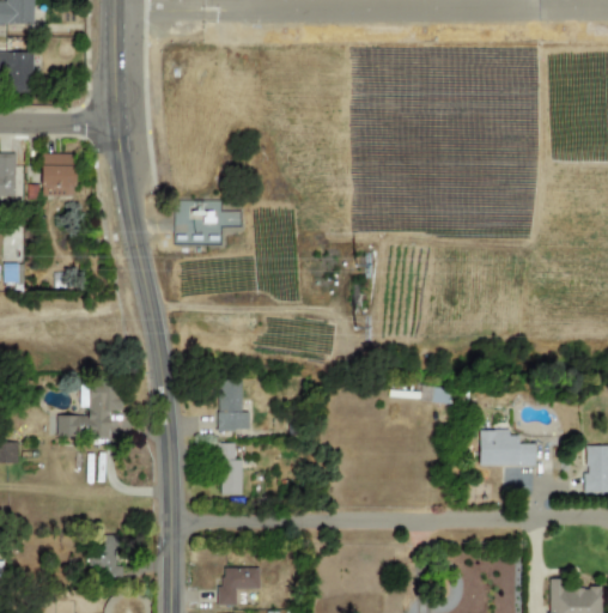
[(35,0),(7,0),(7,1),(0,1),(0,24),(35,24),(35,0)]
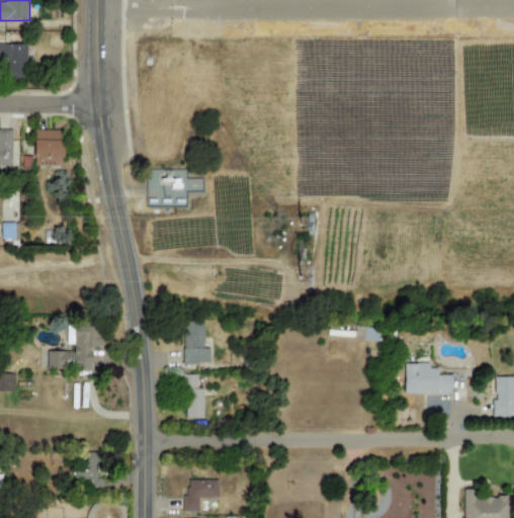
[(0,66),(6,66),(6,78),(28,78),(29,45),(0,44),(0,66)]
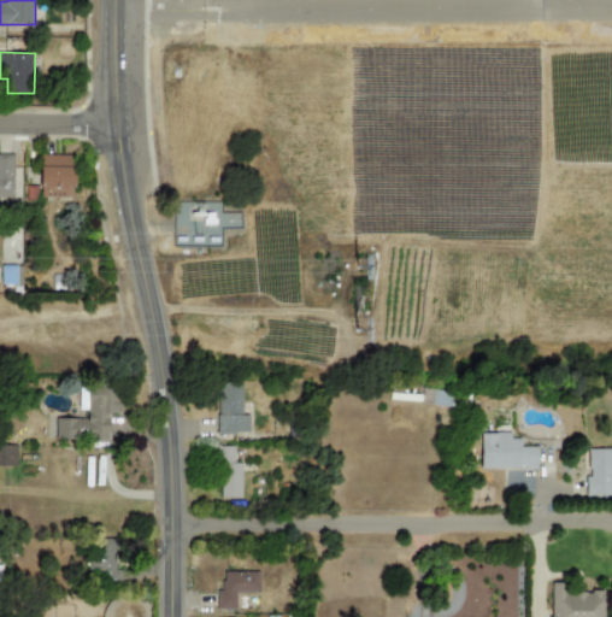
[(77,198),(77,156),(43,156),(42,197),(77,198)]
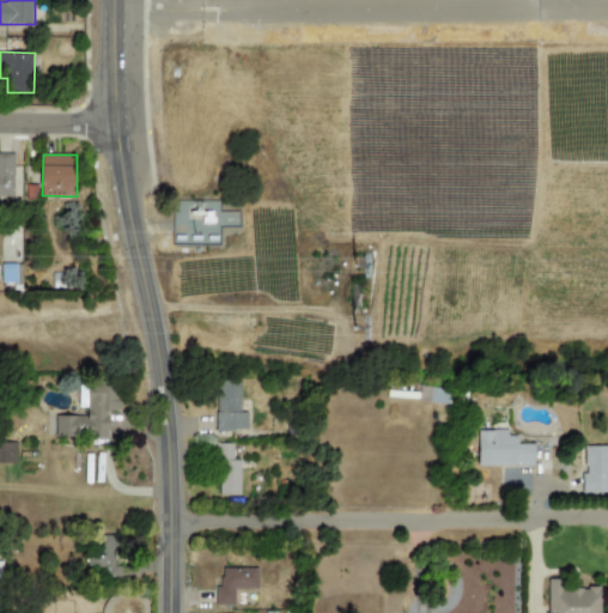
[(5,284),(19,284),(19,265),(5,265),(5,284)]
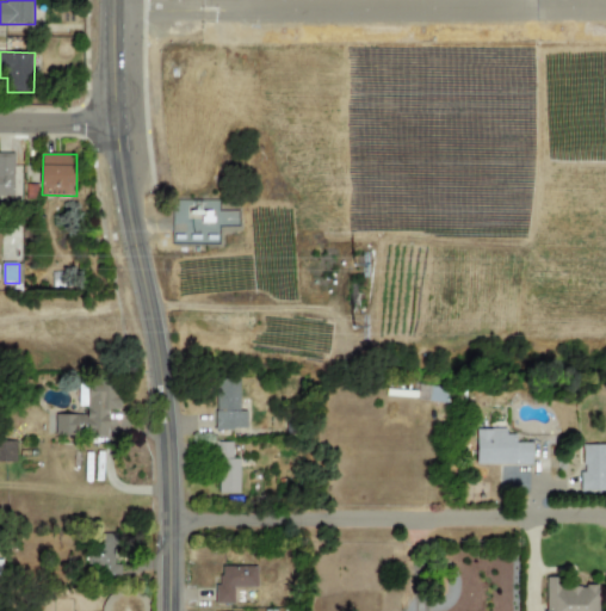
[(218,431),(251,430),(251,412),(243,412),(242,380),(218,381),(218,431)]
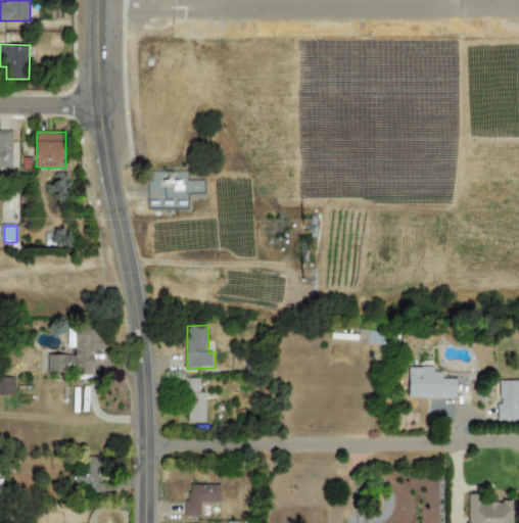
[(49,354),(49,373),(94,373),(95,350),(104,350),(104,329),(77,329),(76,354),(49,354)]
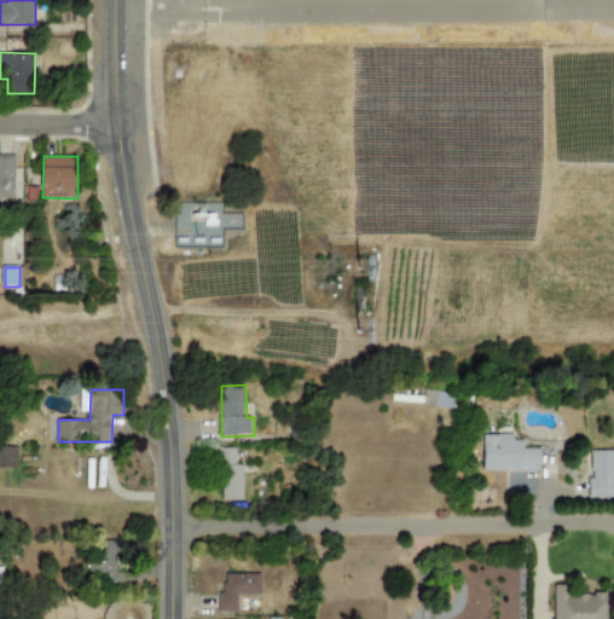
[(424,406),(458,406),(458,392),(424,392),(424,406)]
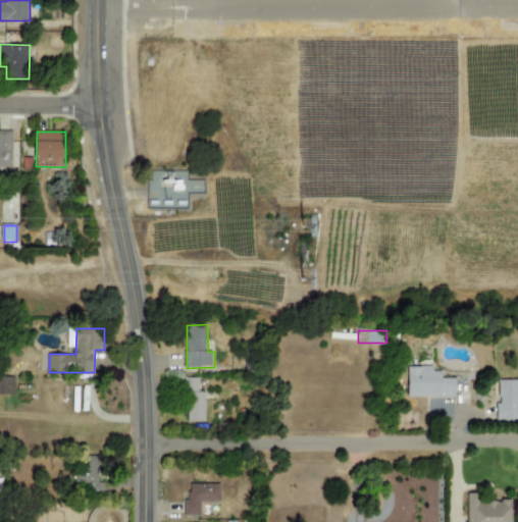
[(409,397),(457,398),(457,378),(443,378),(443,372),(434,372),(434,367),(409,366),(409,397)]
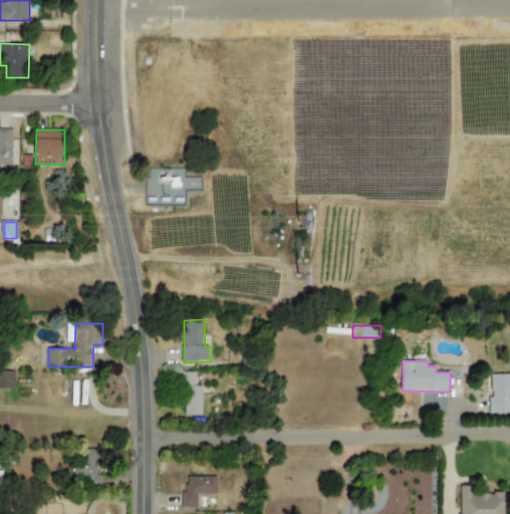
[(0,388),(14,389),(15,371),(0,370),(0,388)]
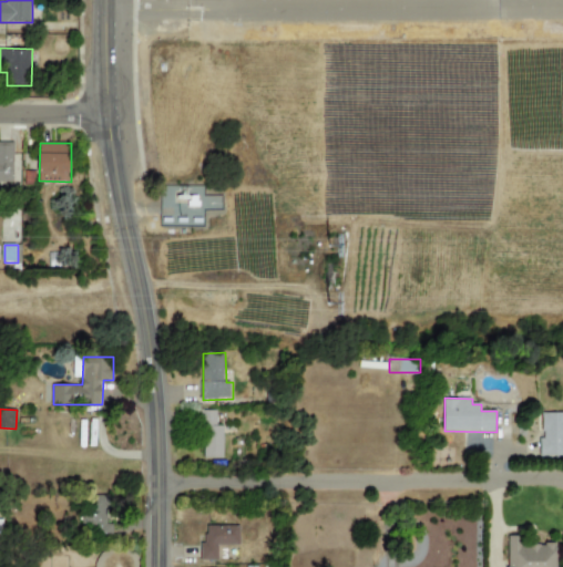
[(205,459),(226,459),(226,426),(219,426),(219,410),(204,410),(205,459)]
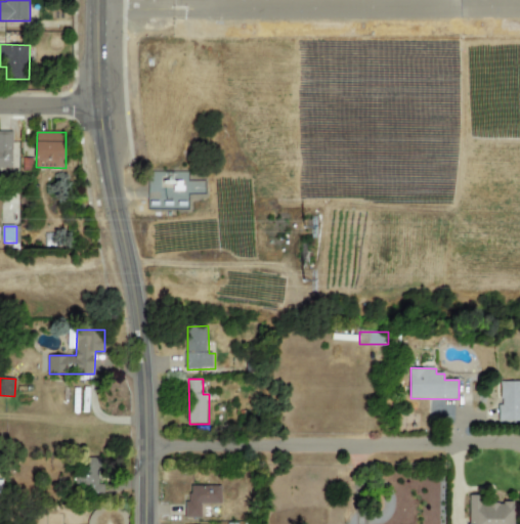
[(519,381),(503,381),(503,405),(501,405),(501,422),(519,422),(519,381)]
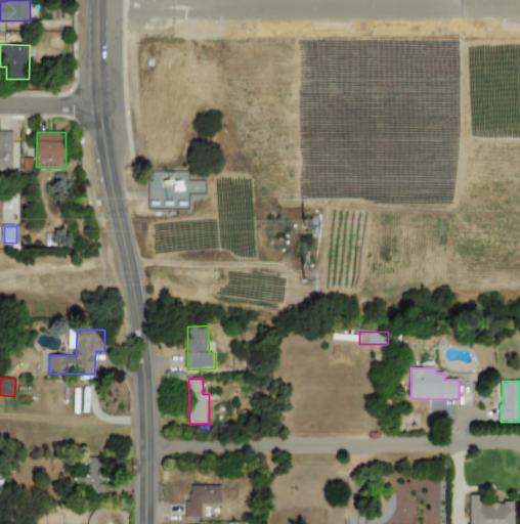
[(104,493),(105,457),(80,457),(79,485),(92,485),(92,493),(104,493)]
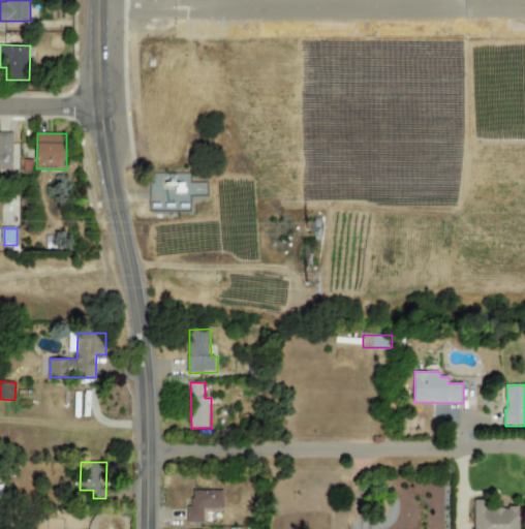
[(189,524),(206,524),(206,509),(226,509),(226,491),(194,491),(194,506),(189,506),(189,524)]
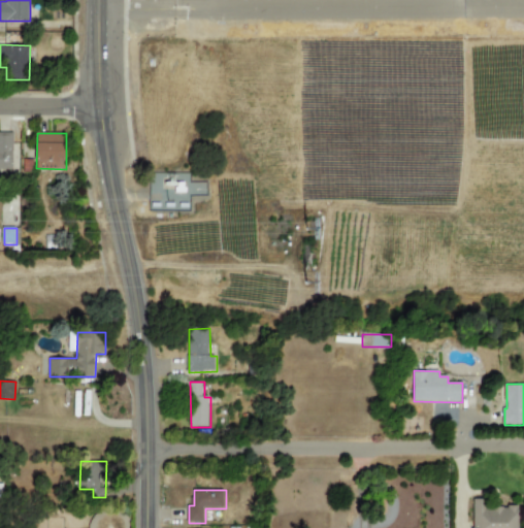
[(473,527),(520,527),(520,506),(487,506),(487,499),(473,499),(473,527)]
